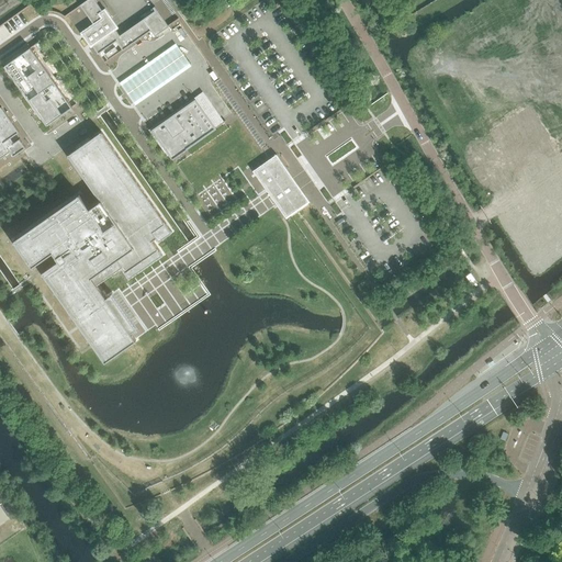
[(102,9),(96,0),(87,0),(83,3),(96,22),(94,23),(83,30),(98,51),(115,38),(123,49),(152,30),(155,35),(168,25),(157,10),(121,35),(116,29),(119,26),(105,7),(102,9)]
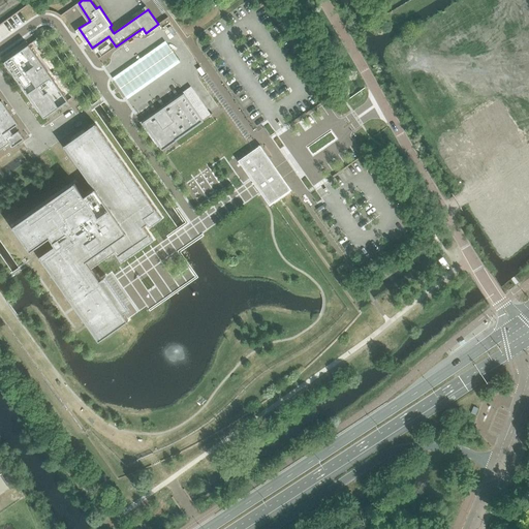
[(181,62),(165,40),(114,76),(129,98),(181,62)]
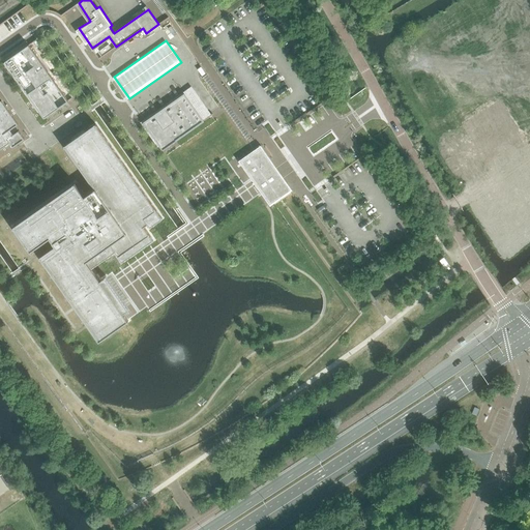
[(67,101),(28,43),(4,60),(43,118),(67,101)]
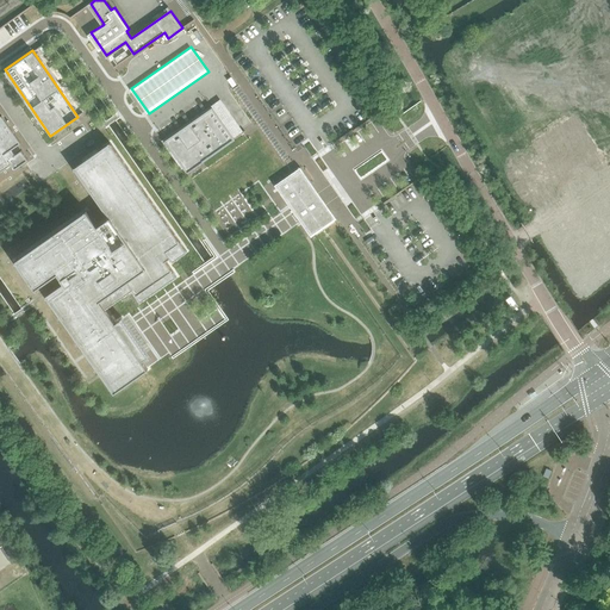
[(169,141),(188,168),(236,136),(217,109),(169,141)]
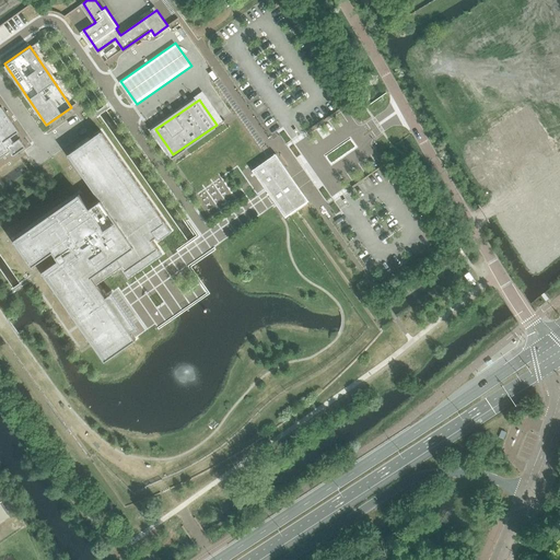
[(0,155),(10,150),(13,153),(25,144),(20,137),(13,140),(9,136),(19,129),(0,104),(0,155)]
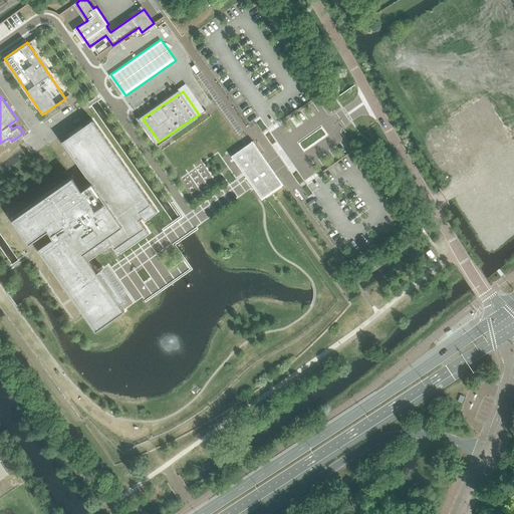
[(87,254),(110,239),(116,249),(148,229),(139,216),(143,214),(146,218),(157,210),(94,118),(64,140),(93,181),(83,188),(75,176),(14,217),(29,239),(49,225),(54,234),(37,246),(86,317),(93,328),(121,308),(115,300),(124,295),(113,278),(103,264),(97,268),(87,254)]
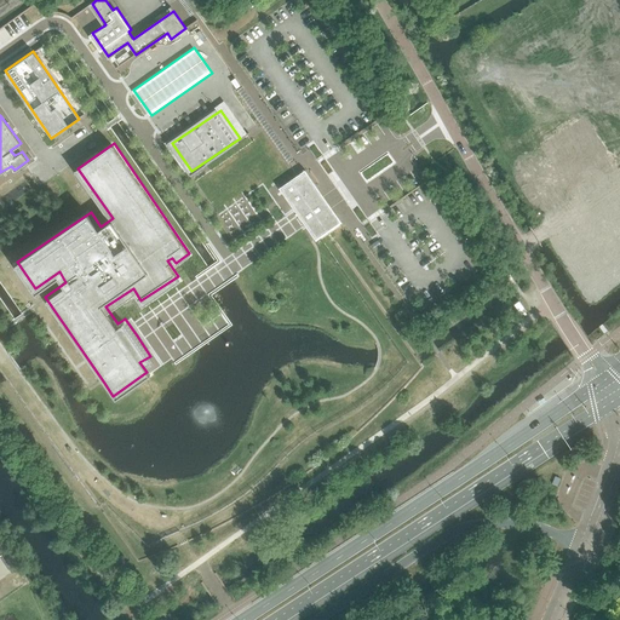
[(306,225),(316,239),(320,236),(327,231),(340,222),(332,208),(327,202),(322,196),(304,171),(298,174),(280,188),(297,210),(303,219),(306,225)]
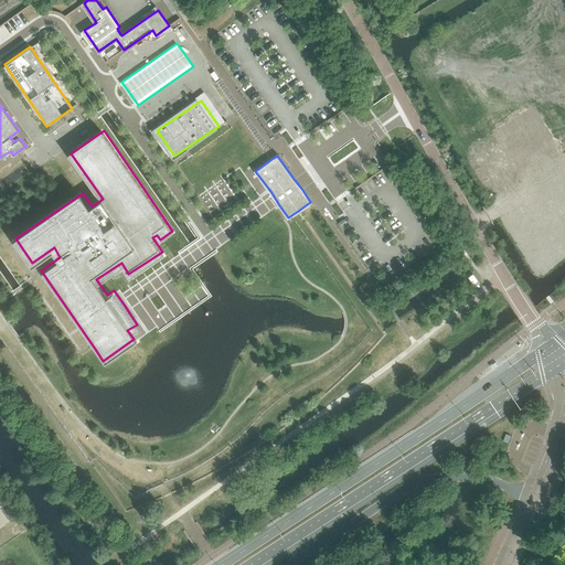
[(224,190),(219,182),(204,193),(210,201),(224,190)]
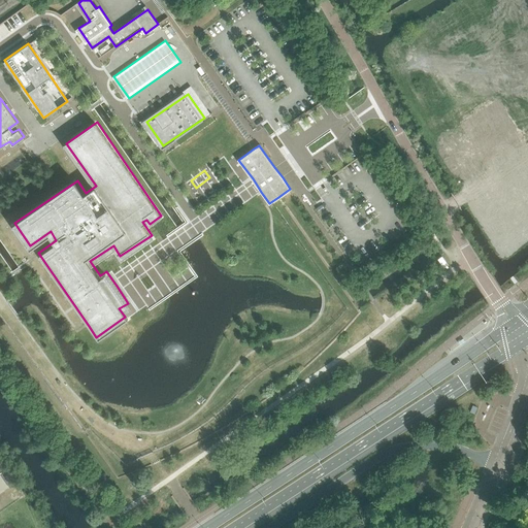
[(491,401),(485,399),(479,419),(483,421),(488,422),(495,403),(491,401)]
